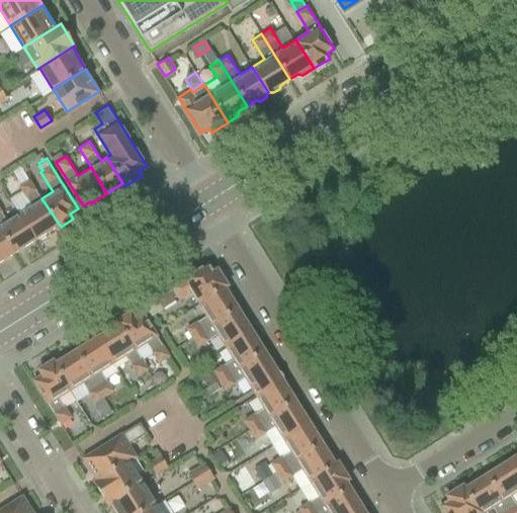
[(22,189),(10,197),(19,212),(36,238),(56,225),(58,228),(61,227),(41,198),(29,178),(19,184),(22,189)]
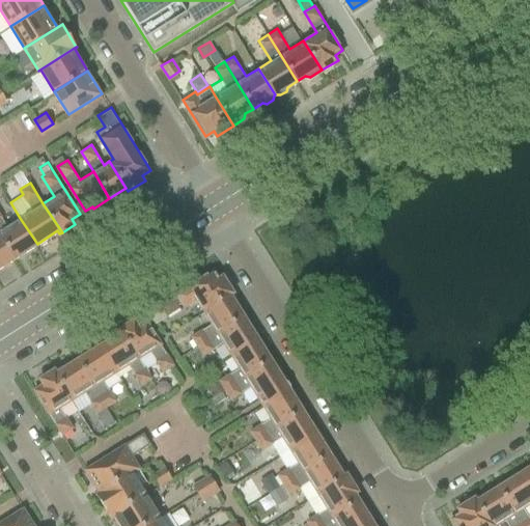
[(0,213),(0,232),(16,257),(37,244),(20,218),(7,225),(0,213)]
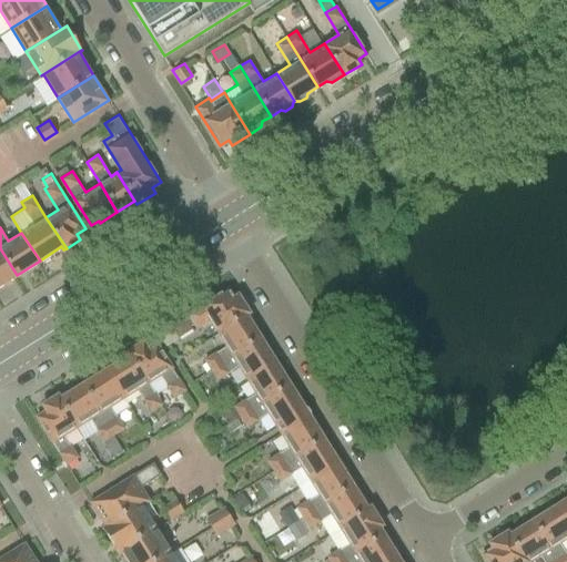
[(0,285),(17,275),(0,248),(0,285)]
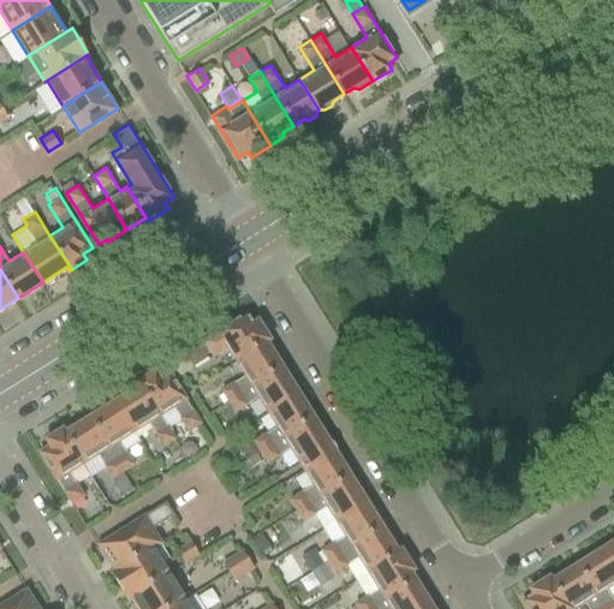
[(226,344),(236,358),(270,336),(258,318),(252,322),(246,312),(204,339),(213,352),(226,344)]
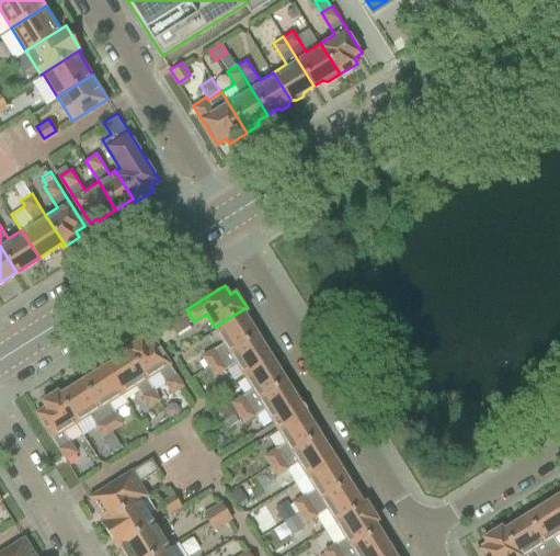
[(202,354),(208,363),(258,332),(253,325),(254,320),(247,307),(215,327),(224,341),(202,354)]
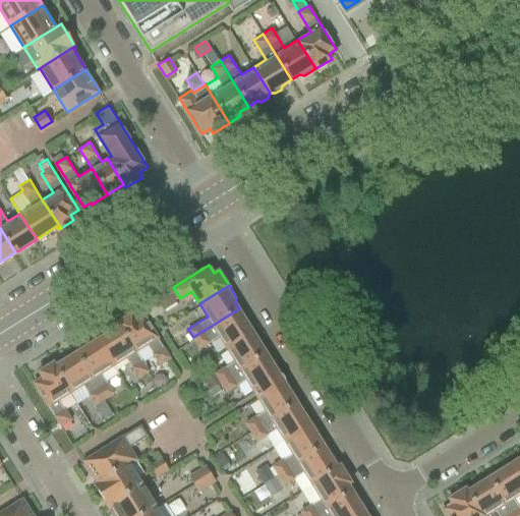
[(163,308),(157,297),(145,304),(152,316),(163,308)]
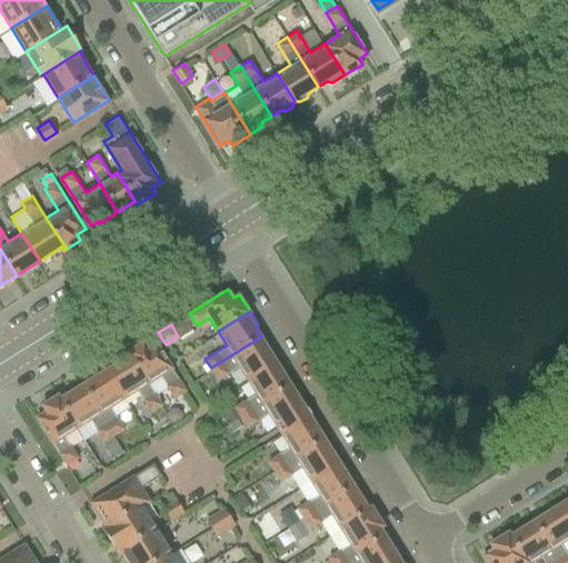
[(239,364),(248,379),(276,361),(276,360),(277,355),(272,349),(268,348),(261,337),(211,368),(217,378),(239,364)]
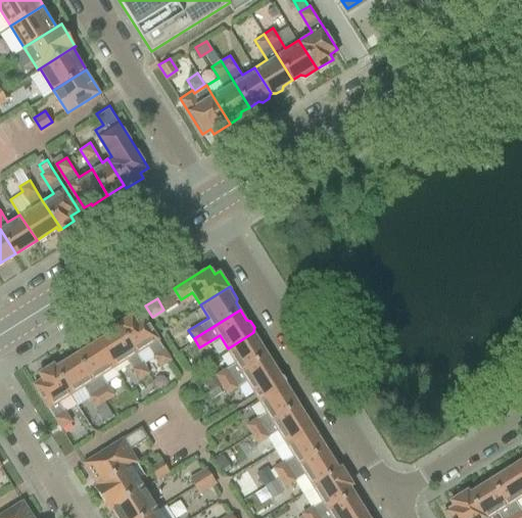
[(132,314),(119,322),(137,351),(148,344),(160,364),(171,358),(158,337),(143,314),(135,319),(132,314)]
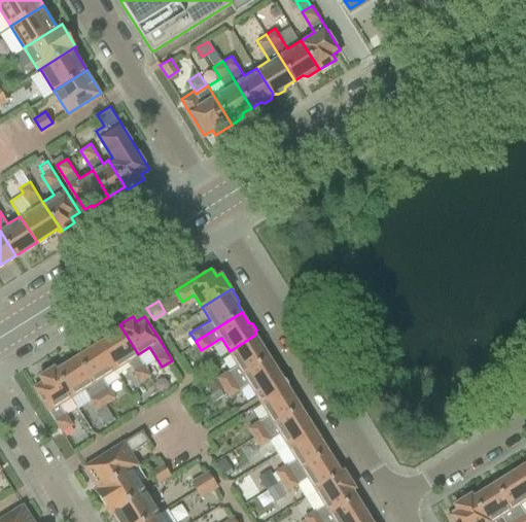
[(119,328),(99,342),(115,368),(128,360),(140,380),(150,374),(138,354),(119,324),(117,325),(119,328)]
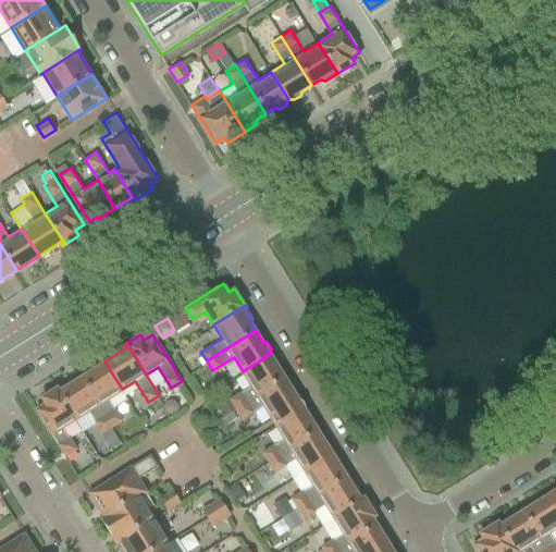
[(230,397),(236,407),(285,377),(279,367),(280,363),(275,356),(271,355),(270,354),(243,371),(251,384),(230,397)]
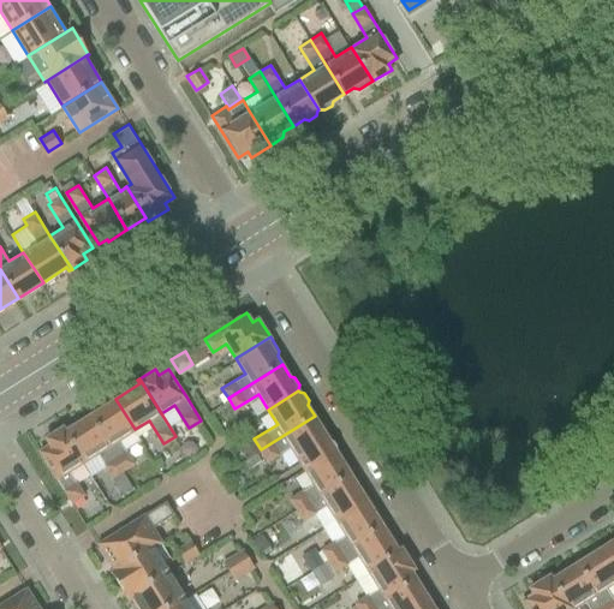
[(115,399),(90,415),(124,469),(135,461),(125,447),(139,437),(135,429),(115,399)]
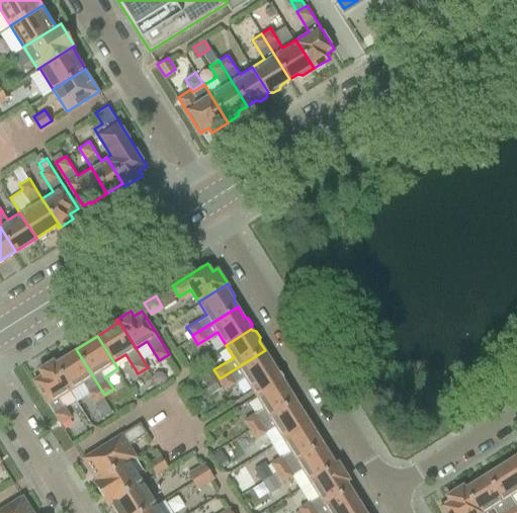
[(76,349),(55,362),(71,389),(83,380),(95,401),(103,395),(104,395),(76,349)]
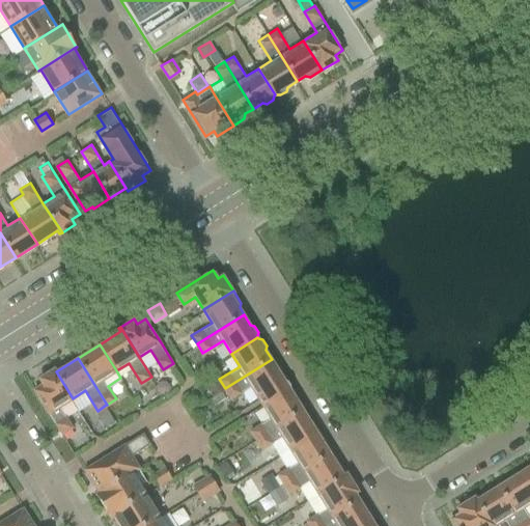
[(272,359),(225,388),(230,397),(251,385),(259,398),(262,404),(288,387),(285,382),(284,380),(285,376),(281,369),(278,369),(272,359)]
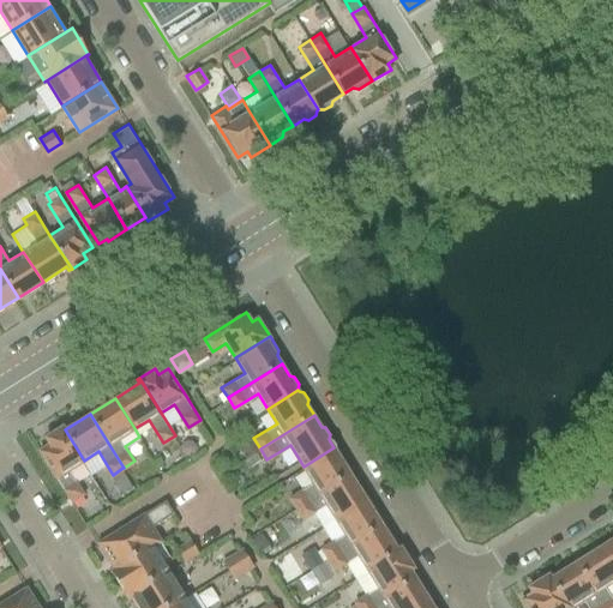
[(65,429),(62,426),(46,437),(49,443),(40,449),(72,500),(84,493),(70,469),(84,461),(65,429)]
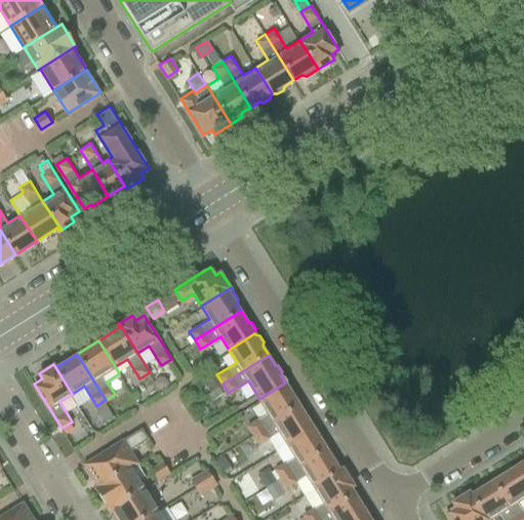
[(248,425),(253,433),(299,405),(293,395),(294,391),(290,385),(286,385),(285,383),(259,399),(268,412),(248,425)]
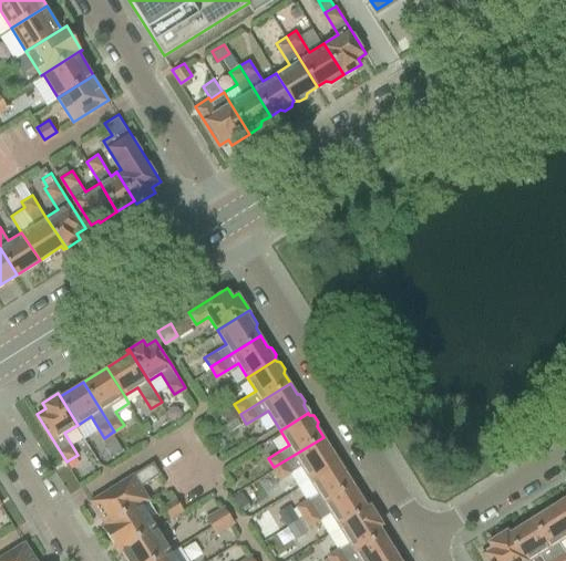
[(147,419),(141,424),(145,429),(151,425),(147,419)]
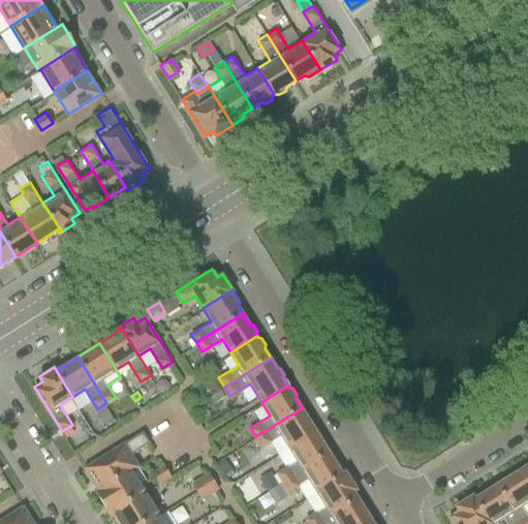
[(105,403),(97,409),(106,423),(115,418),(105,403)]
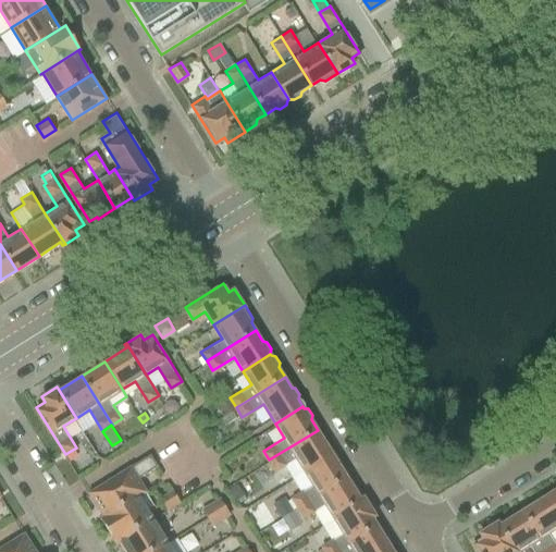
[(296,456),(305,470),(332,453),(332,452),(332,448),(329,441),(324,440),(318,430),(269,460),(275,469),(284,464),(296,456)]
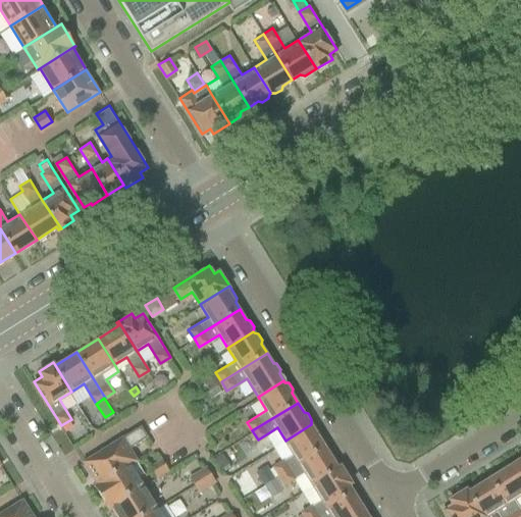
[(94,483),(95,485),(131,463),(138,459),(129,447),(148,435),(141,424),(83,461),(97,482),(94,483)]
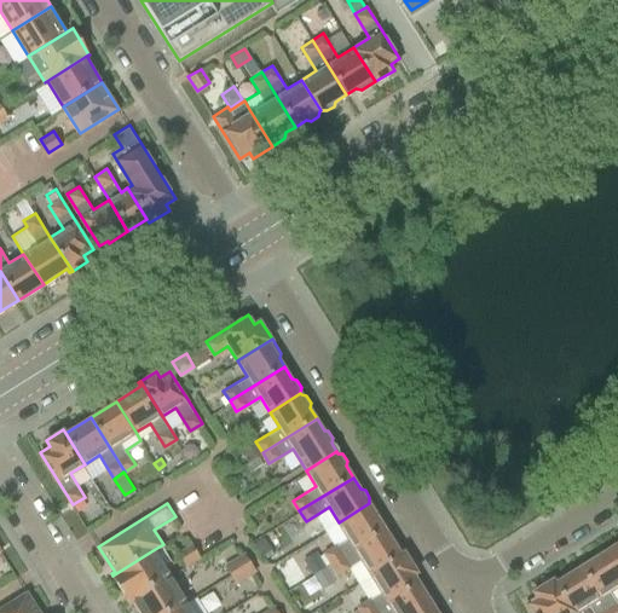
[(324,551),(331,562),(385,528),(377,518),(379,513),(375,505),(370,504),(369,503),(339,522),(348,537),(335,545),(324,551)]
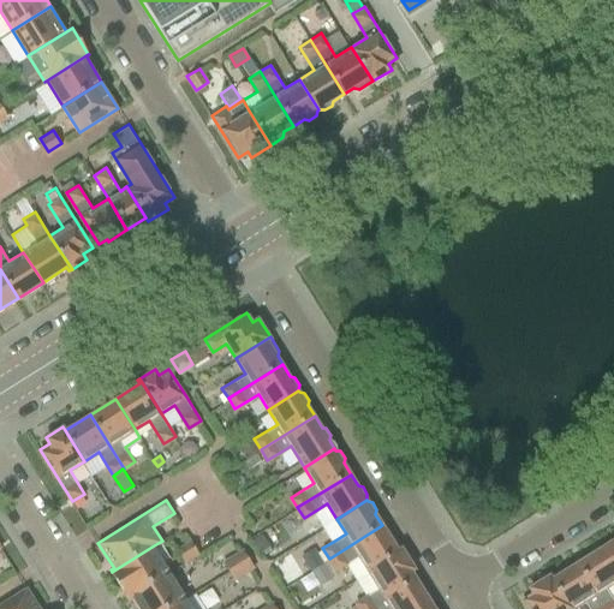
[(327,503),(314,512),(323,526),(337,519),(327,503)]
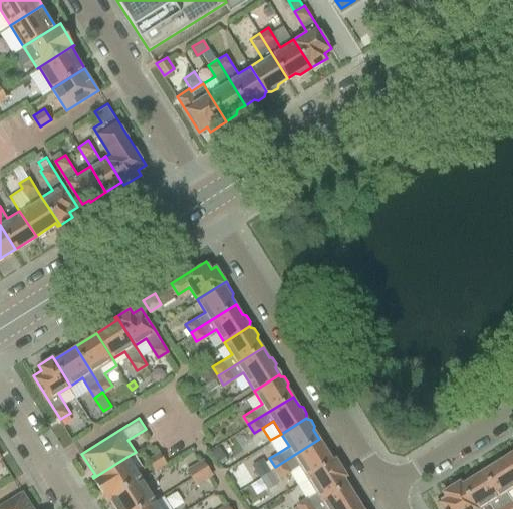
[(281,434),(270,440),(278,453),(289,446),(281,434)]
